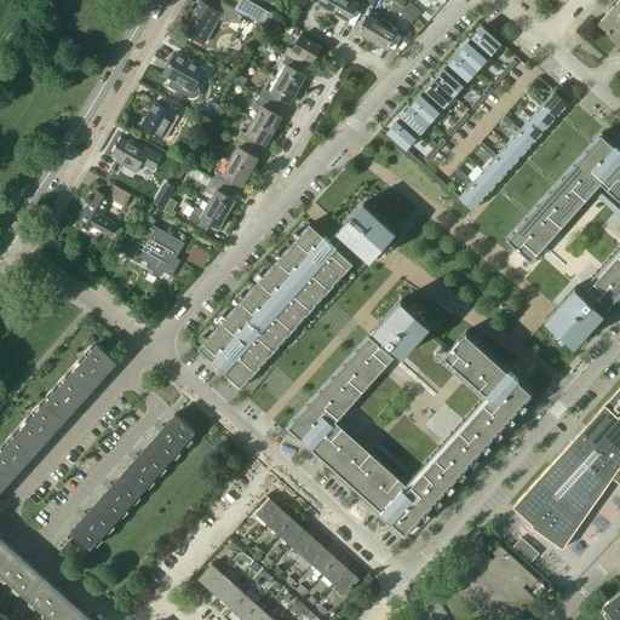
[(274,15),(247,0),(239,0),(234,9),(267,28),(274,15)]
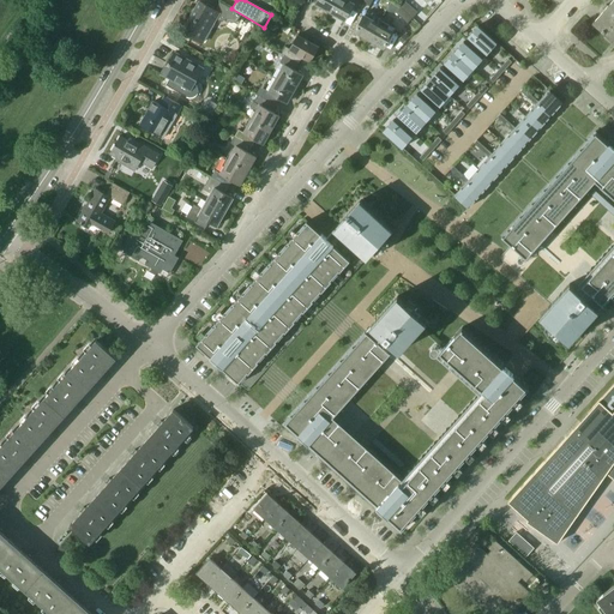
[(336,0),(317,0),(315,4),(330,12),(336,0)]
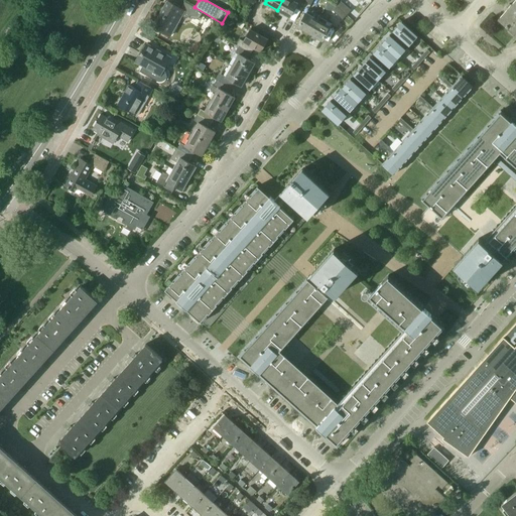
[(289,17),(298,0),(297,0),(291,0),(292,0),(291,0),(282,0),(277,10),(289,17)]
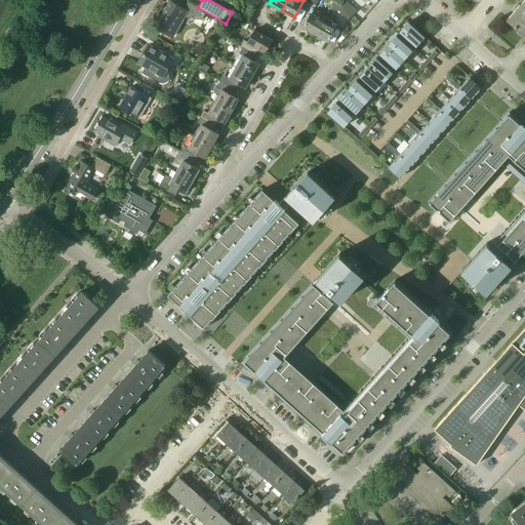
[(524,35),(524,33),(524,0),(523,0),(519,5),(518,4),(515,7),(516,8),(507,19),(524,35)]
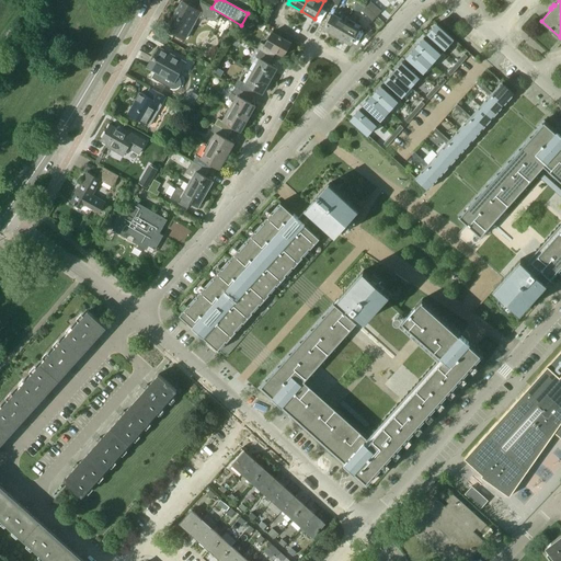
[(184,39),(196,19),(216,21),(219,13),(201,2),(196,10),(182,1),(165,29),(184,39)]
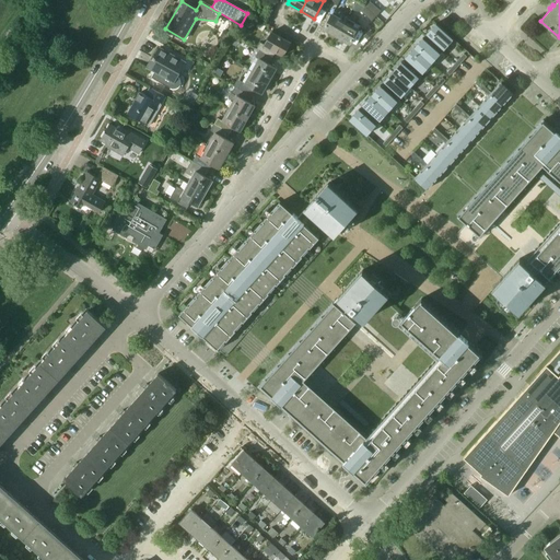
[(381,11),(370,1),(365,7),(376,16),(381,11)]
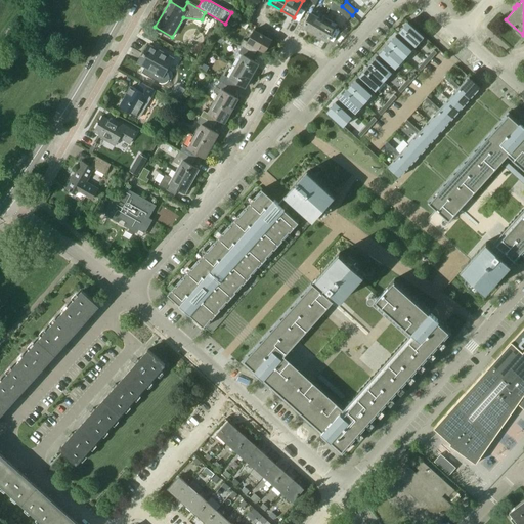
[(352,15),(342,6),(338,11),(348,19),(352,15)]
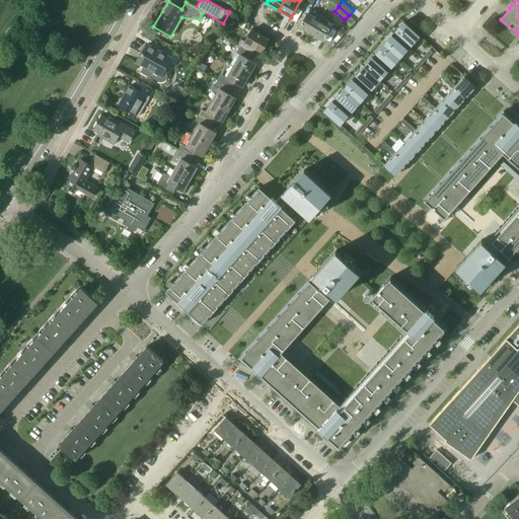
[(312,33),(319,20),(313,16),(314,13),(309,10),(299,27),(312,33)]
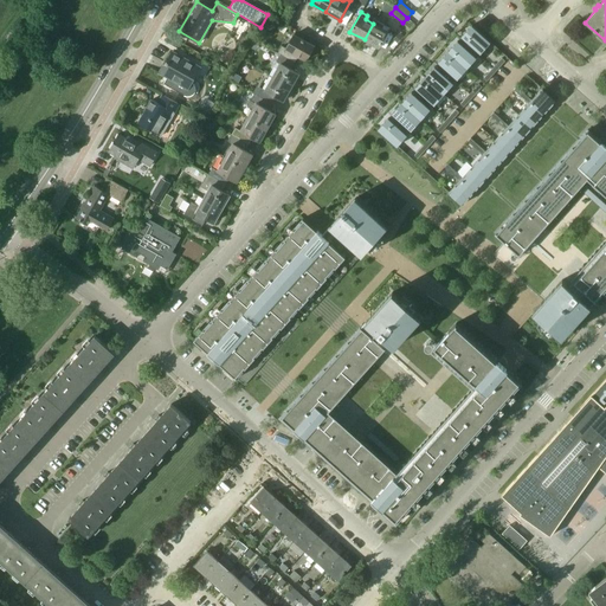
[(379,47),(389,28),(384,25),(382,27),(373,24),(365,39),(379,47)]
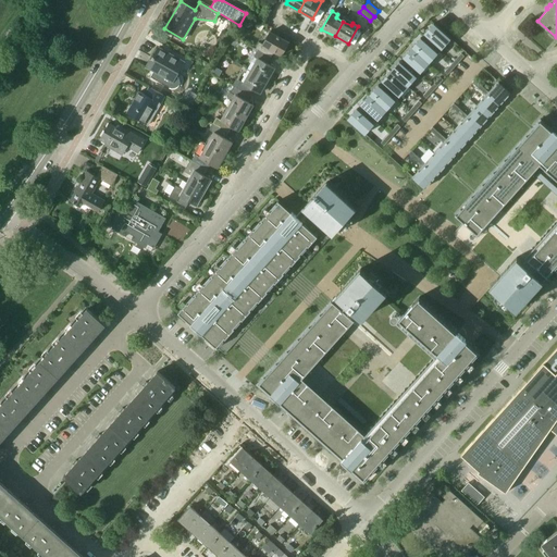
[(450,38),(433,23),(424,33),(442,49),(450,38)]
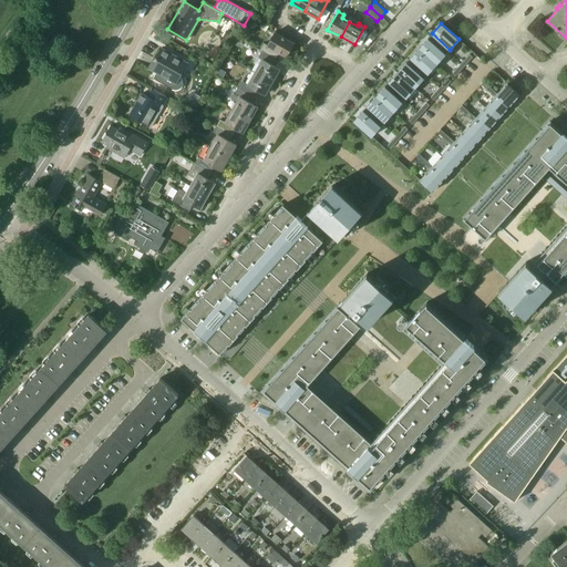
[(286,57),(294,43),(275,32),(267,45),(264,43),(259,50),(263,51),(276,59),(279,53),(286,57)]
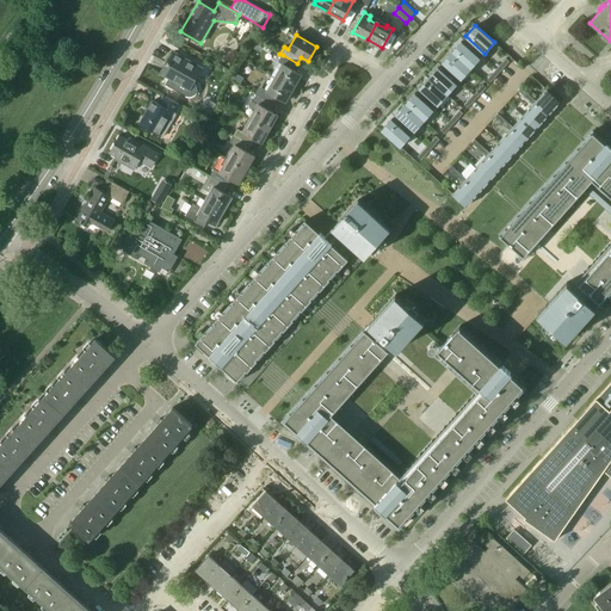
[(480,57),(461,41),(451,51),(470,69),(480,57)]
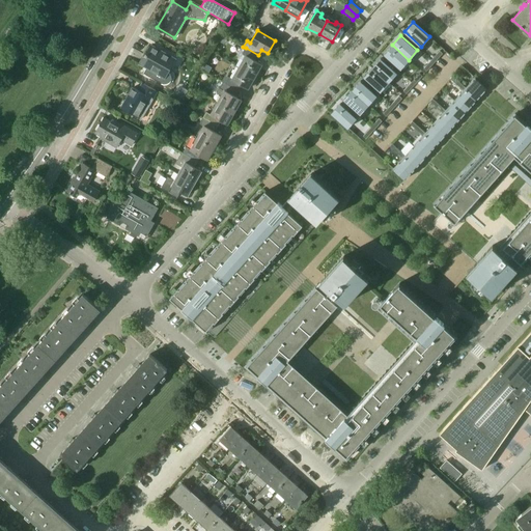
[(409,60),(392,45),(384,54),(400,68),(409,60)]
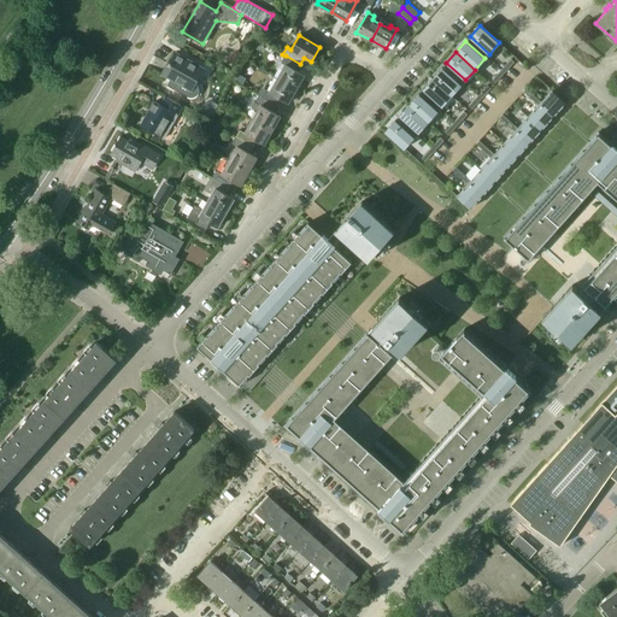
[(194,84),(204,69),(175,53),(163,75),(170,78),(166,86),(187,98),(191,98),(193,98),(195,97),(198,94),(199,92),(199,89),(197,87),(194,84)]
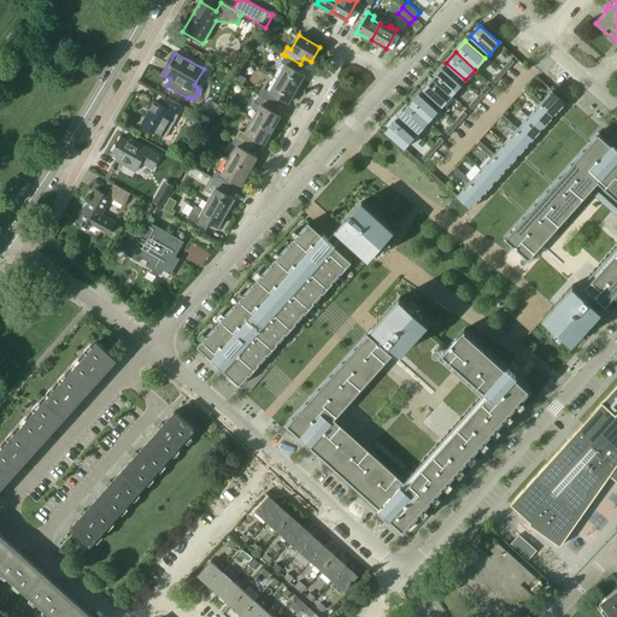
[(304,75),(297,71),(300,64),(286,56),(281,63),(286,65),(278,78),(295,89),(304,75)]
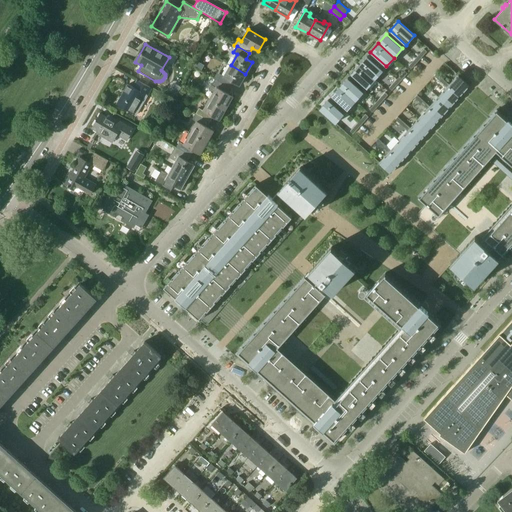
[(419,60),(427,51),(424,49),(416,57),(419,60)]
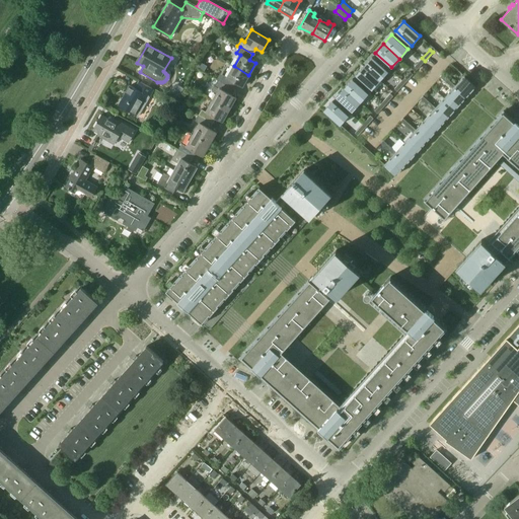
[(388,71),(372,57),(364,66),(380,80),(388,71)]
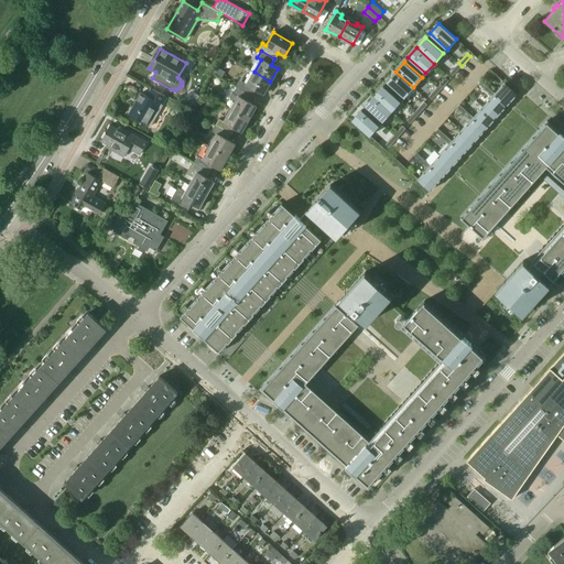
[(453,76),(462,66),(458,63),(449,73),(453,76)]
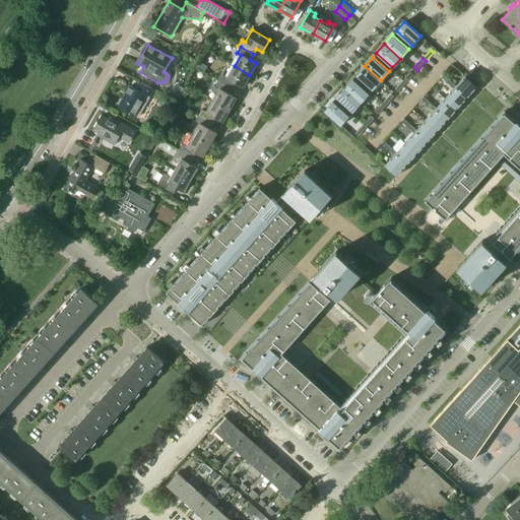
[(243,87),(249,75),(235,66),(228,78),(224,76),(220,82),(233,89),(236,83),(243,87)]
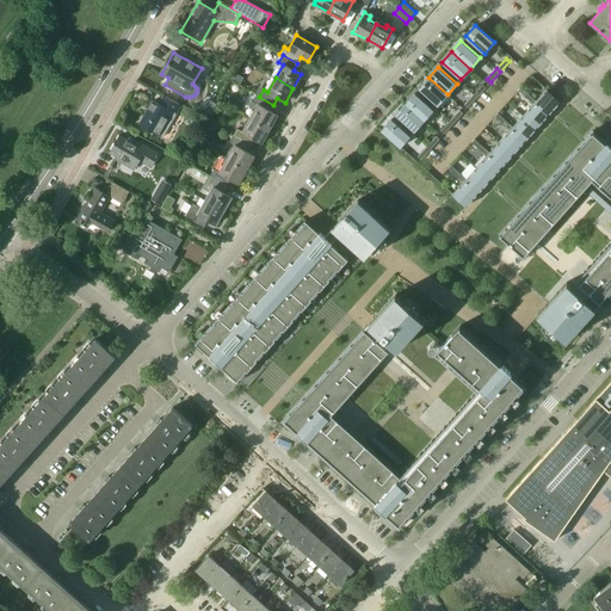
[(448,94),(429,78),(419,88),(438,105),(448,94)]
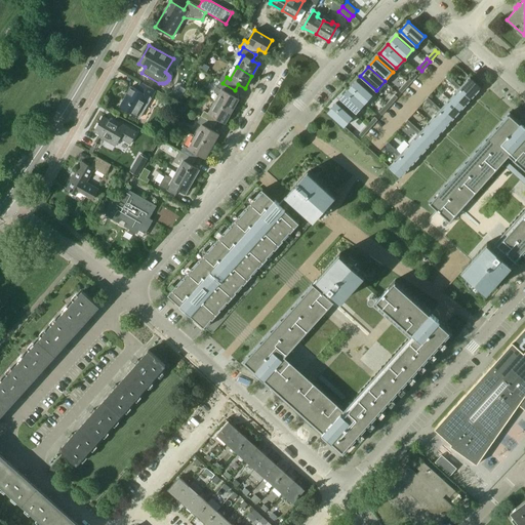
[(409,84),(417,75),(414,72),(406,81),(409,84)]
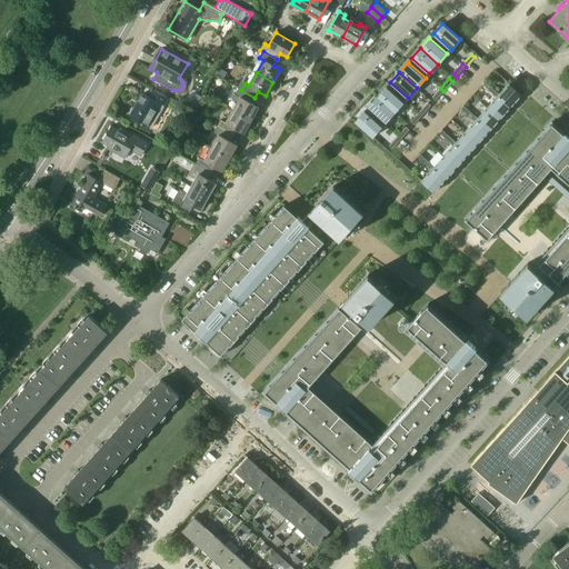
[(492,88),(485,81),(482,85),(489,91),(492,88)]
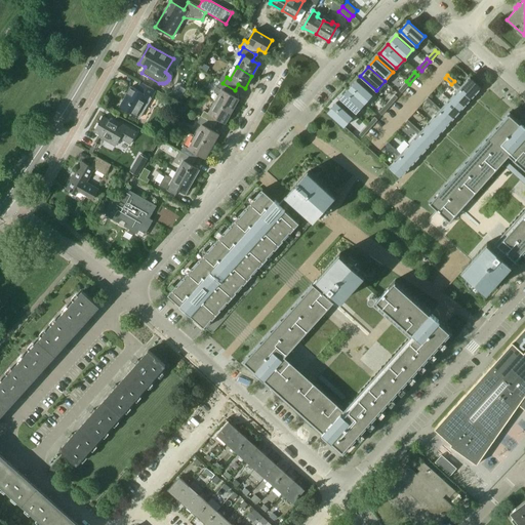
[(471,98),(481,87),(470,76),(460,86),(458,88),(471,98)]
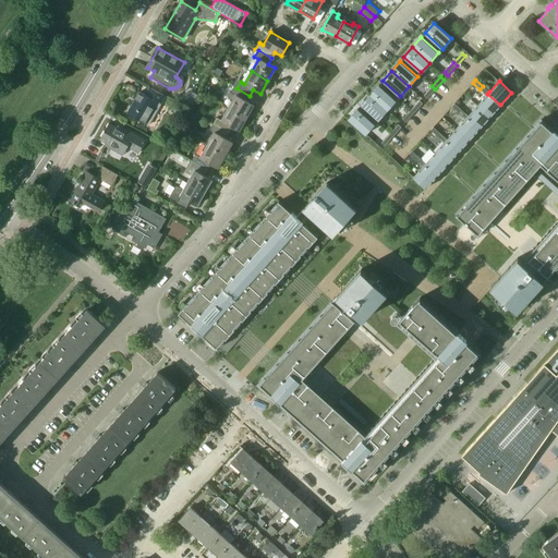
[(396,100),(378,85),(370,95),(387,110),(396,100)]
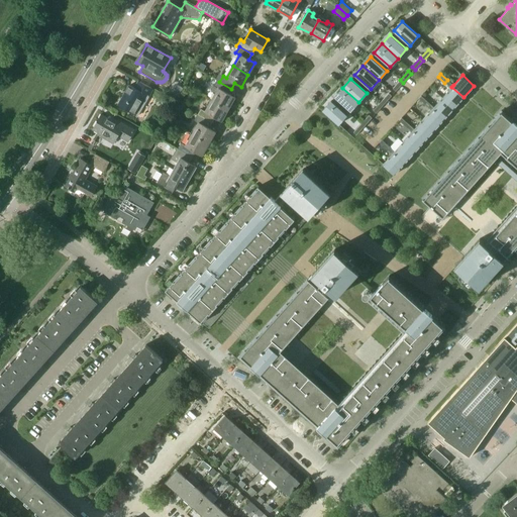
[(234,98),(228,94),(231,89),(219,82),(217,80),(211,90),(215,93),(211,100),(228,109),(234,98)]
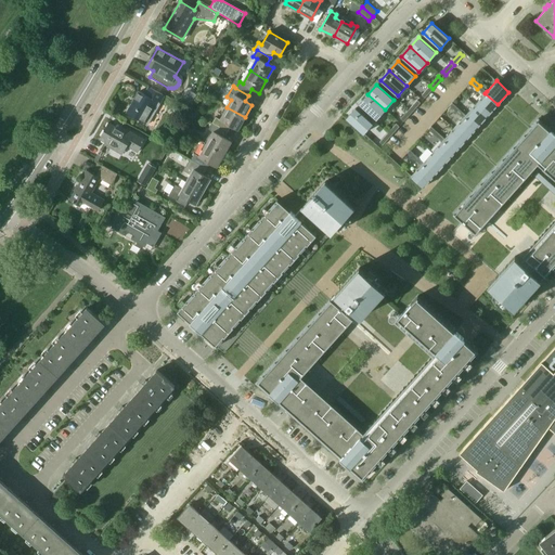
[(424,98),(433,89),(429,86),(421,95),(424,98)]
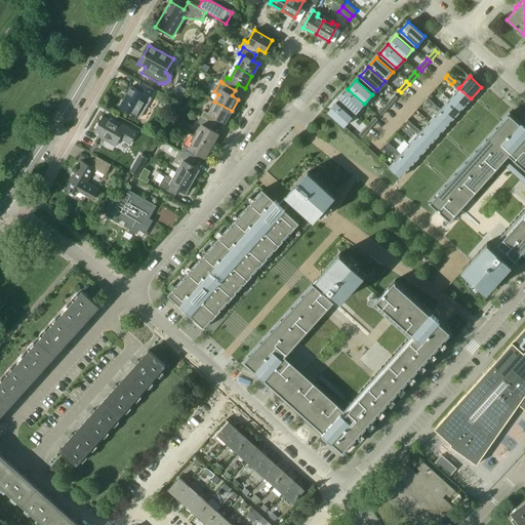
[(471,98),(458,88),(460,86),(454,81),(451,84),(457,89),(449,99),(460,110),(471,98)]
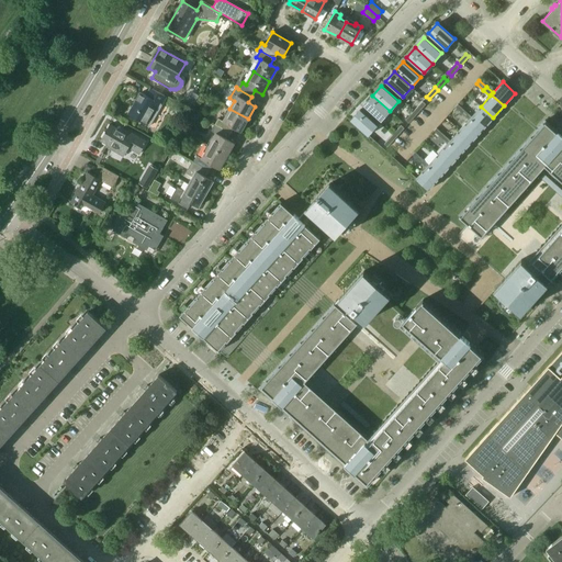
[(148,126),(161,104),(166,97),(150,88),(146,96),(141,92),(127,114),(148,126)]
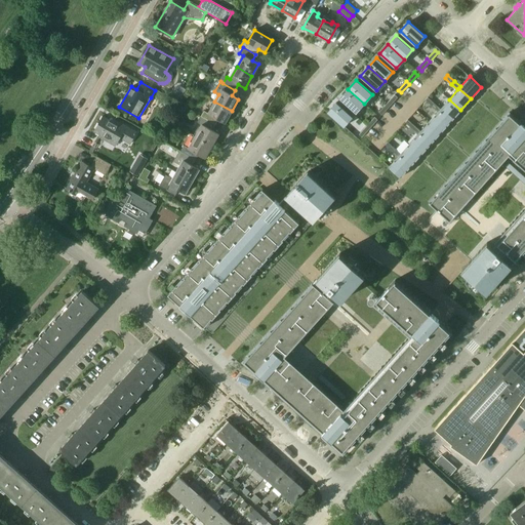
[(364,104),(348,89),(339,98),(356,113),(364,104)]
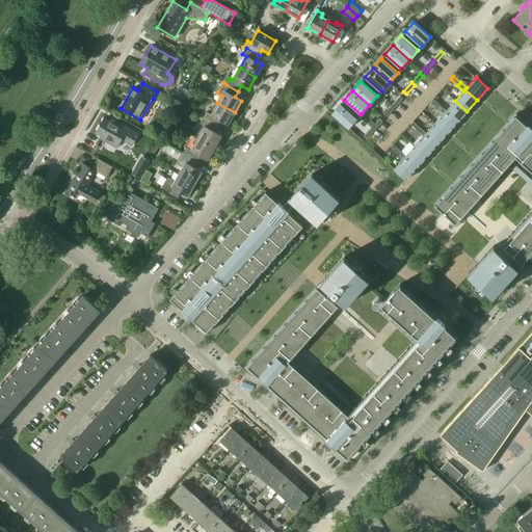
[(181,91),(175,92),(177,101),(183,99),(181,91)]
